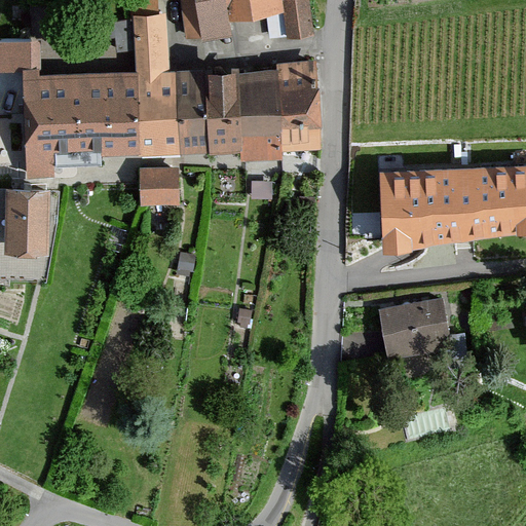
[(177,0),(186,48),(233,39),(230,24),(225,0),(177,0)]
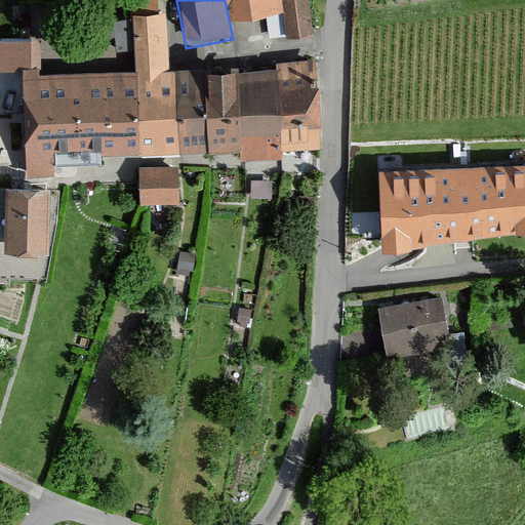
[(225,0),(230,24),(283,13),(280,1),(279,0),(225,0)]
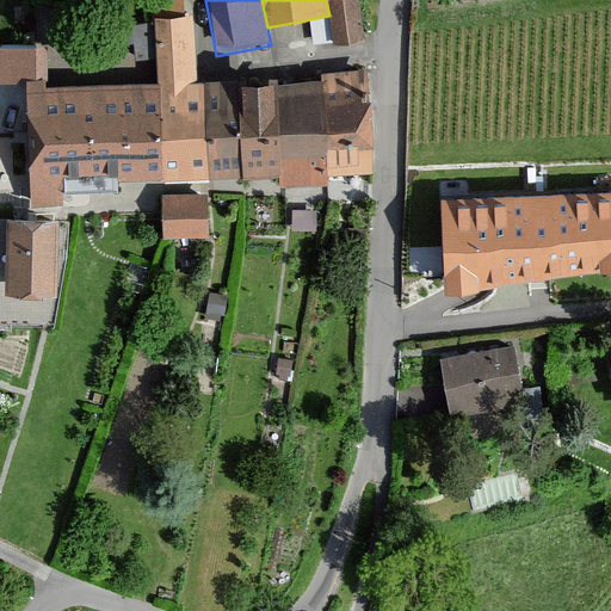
[(334,49),(365,44),(357,0),(331,0),(326,1),(329,16),(334,49)]
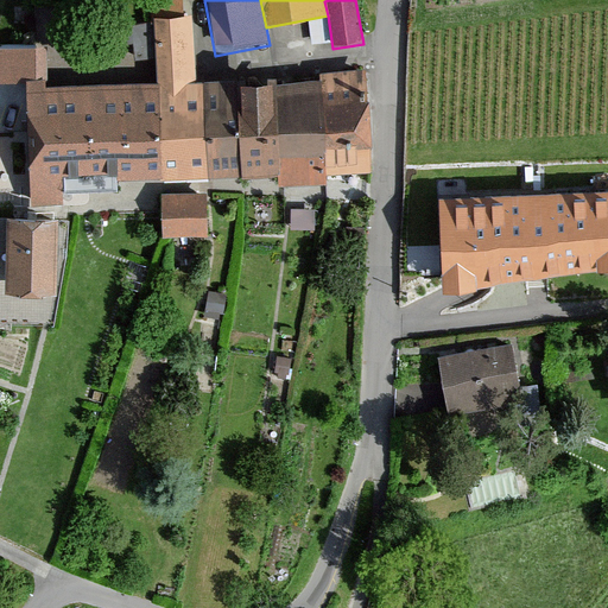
[(191,18),(156,19),(157,82),(162,181),(208,179),(204,82),(195,83),(191,18)]
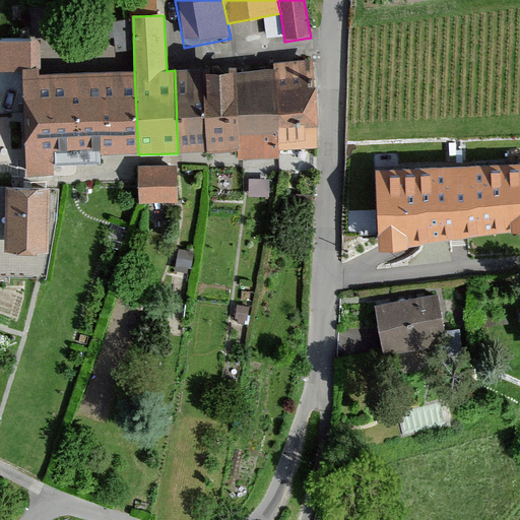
[(39,41),(0,41),(0,71),(40,71),(39,41)]
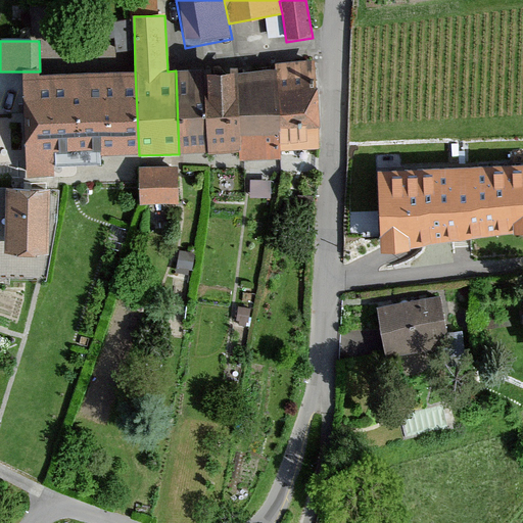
[(321,149),(316,62),(276,64),(276,70),(281,152),(321,149)]
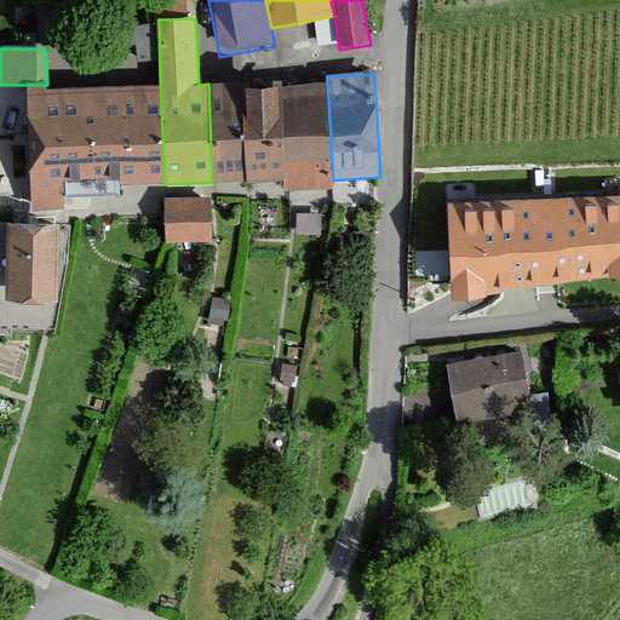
[(250,182),(250,82),(208,84),(212,183),(250,182)]
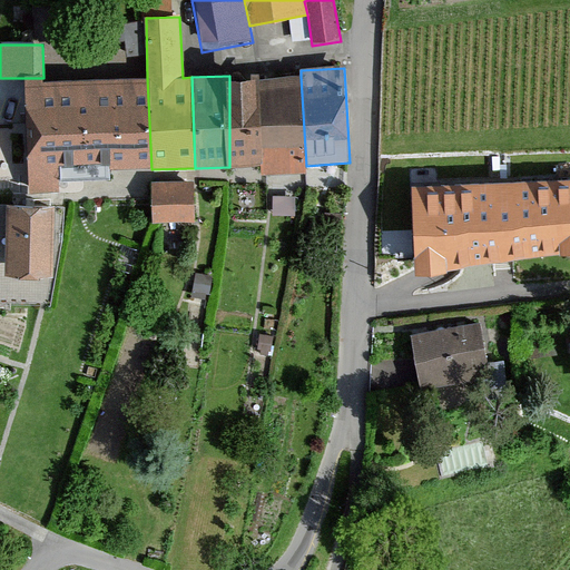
[(258,79),(257,76),(229,76),(229,167),(264,166),(258,79)]
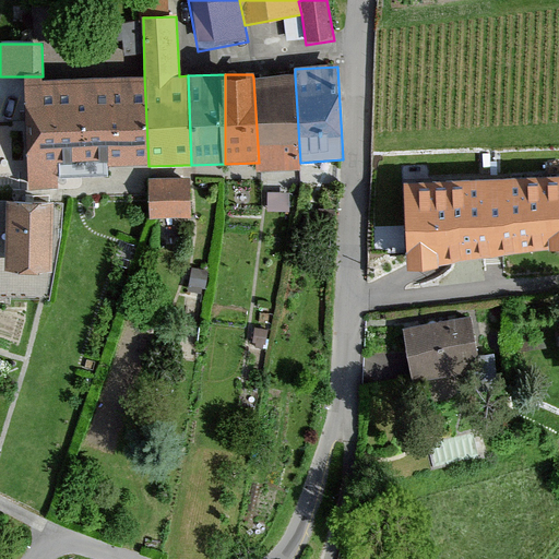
[(25,80),(30,192),(58,189),(58,169),(149,166),(144,75),(25,80)]
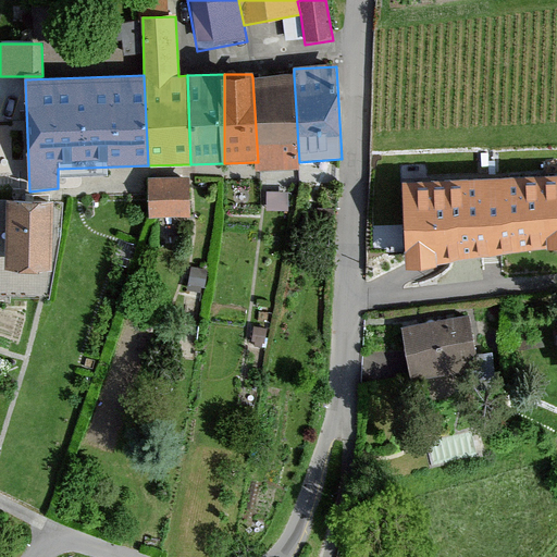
[(258,172),(299,170),(299,162),(294,75),(252,77),(258,162),(258,172)]
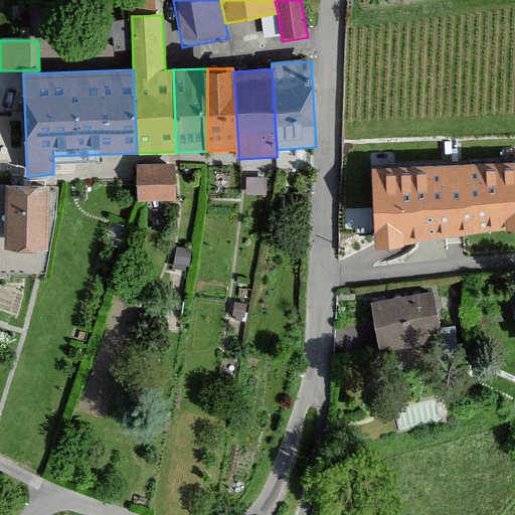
[(138,204),(176,202),(174,163),(136,165),(138,204)]
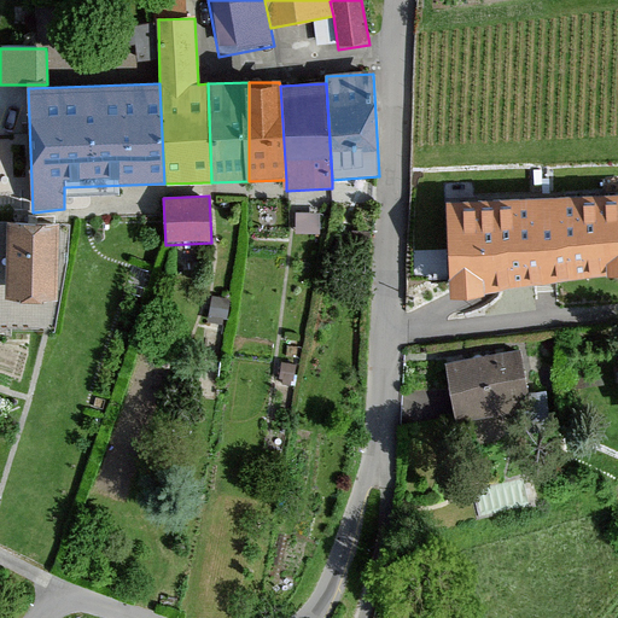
[(617,199),(452,208),(455,291),(617,272),(617,199)]
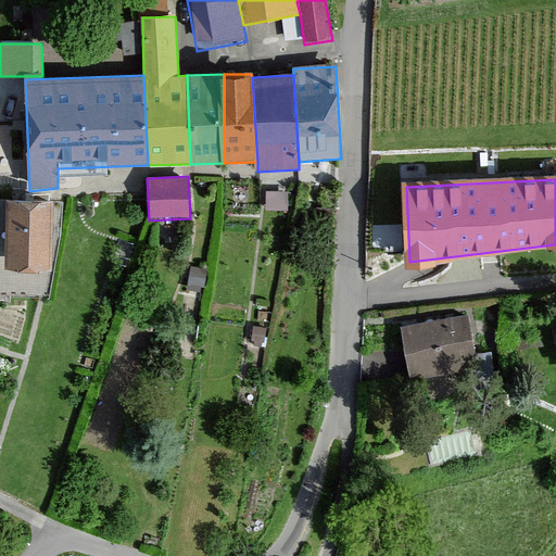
[(266,184),(267,200),(292,200),(292,184),(266,184)]
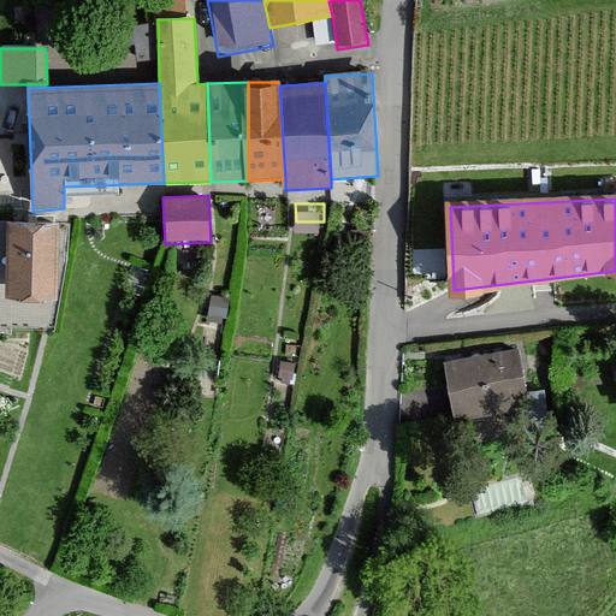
[(55,261),(58,224),(0,223),(0,327),(53,329),(63,261),(55,261)]
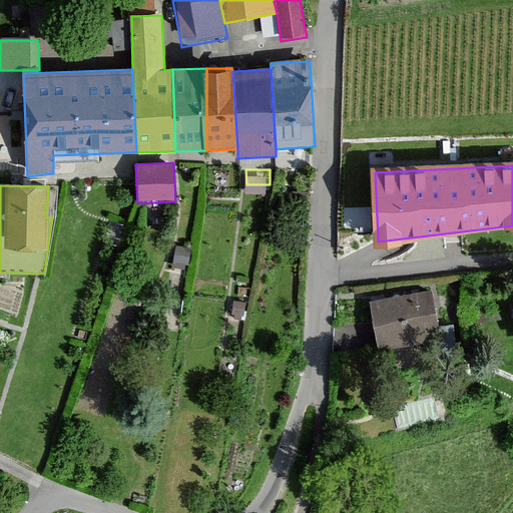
[(173,272),(189,272),(189,247),(174,246),(173,272)]
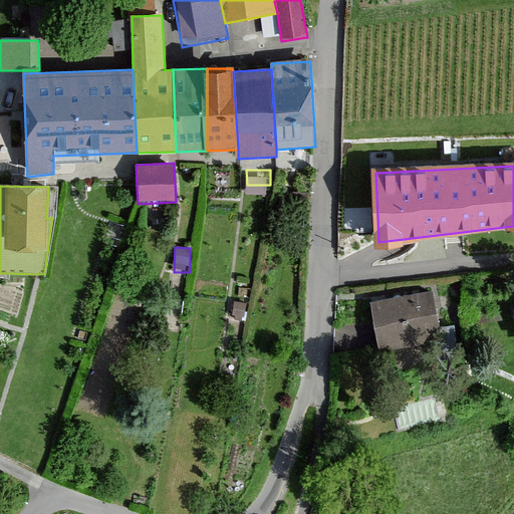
[(434,291),(370,299),(377,351),(441,342),(434,291)]
